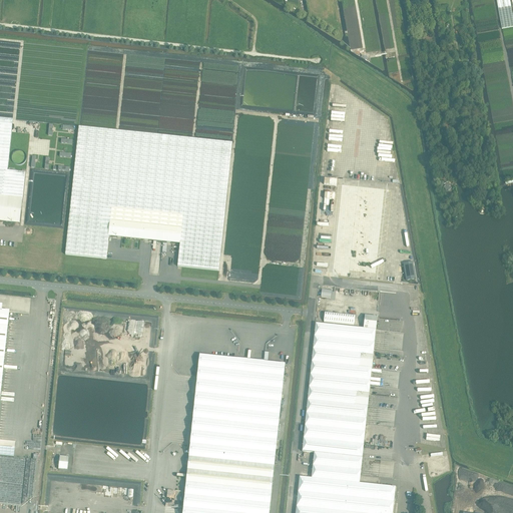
[(496,0),(502,29),(512,26),(512,16),(512,8),(509,0),(496,0)]
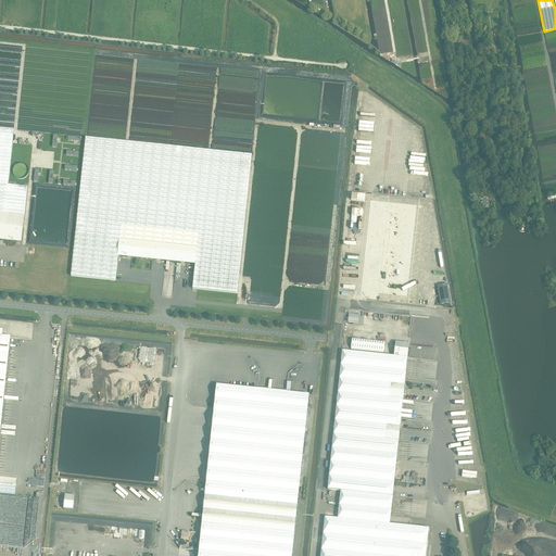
[(0,128),(0,212),(24,215),(27,188),(8,186),(13,130),(0,128)]
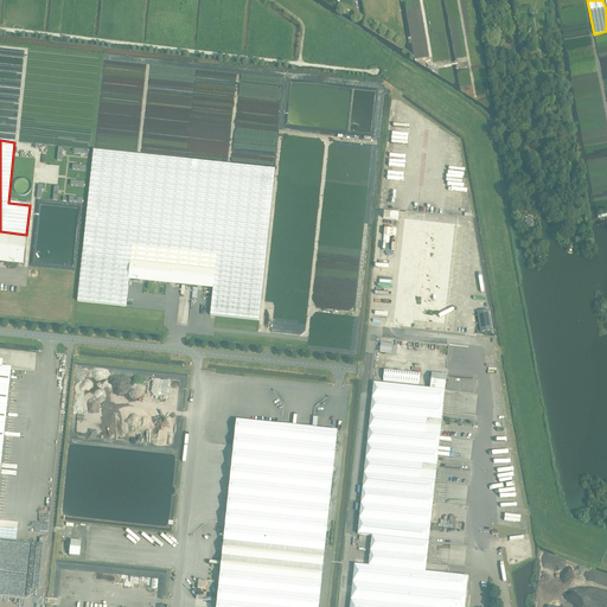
[(93,151),(77,302),(126,307),(128,280),(132,248),(216,256),(212,289),(210,315),(215,317),(259,320),(274,170),(93,151)]
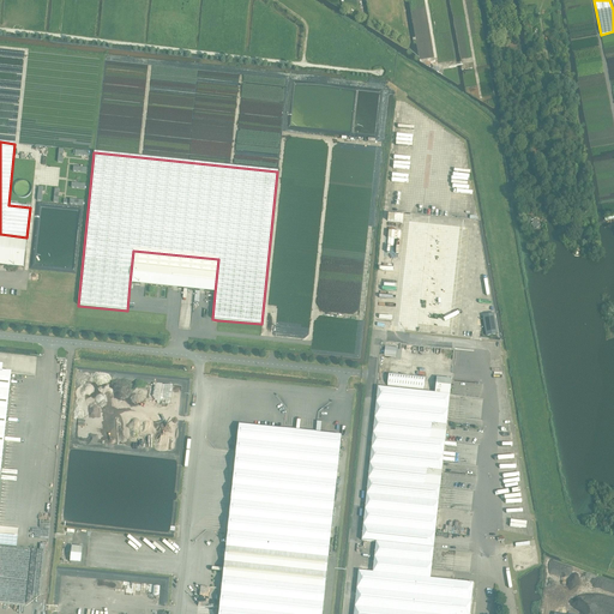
[(24,269),(26,238),(0,234),(0,266),(4,268),(4,266),(24,269)]
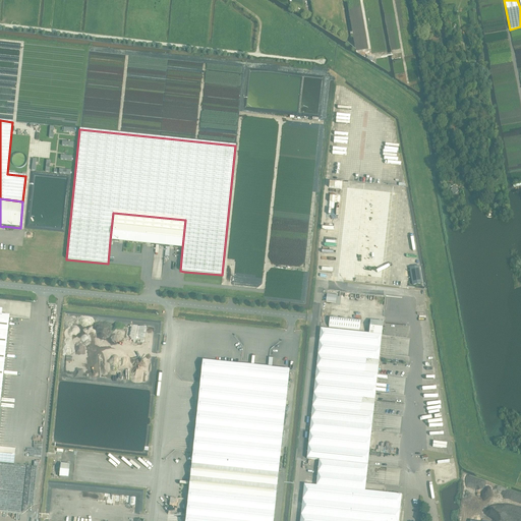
[(110,240),(182,248),(185,220),(113,213),(110,240)]
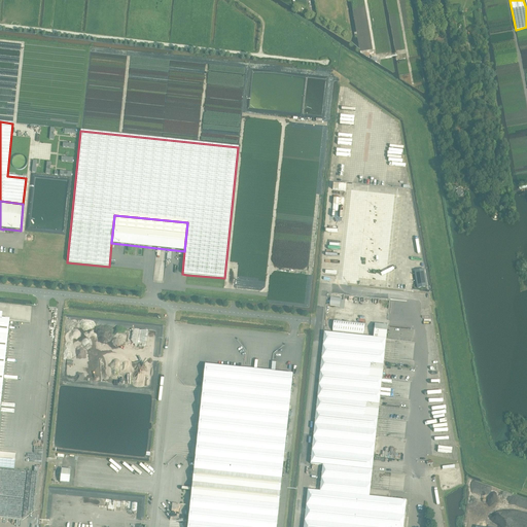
[(424,270),(414,271),(417,288),(426,287),(424,270)]
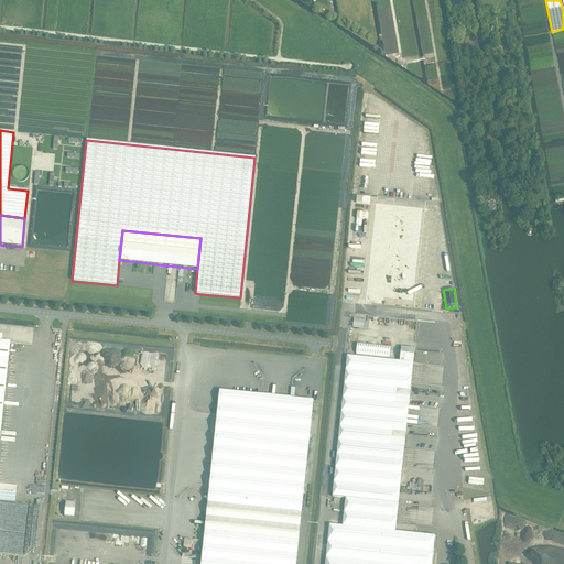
[(0,438),(10,343),(0,340),(0,438)]
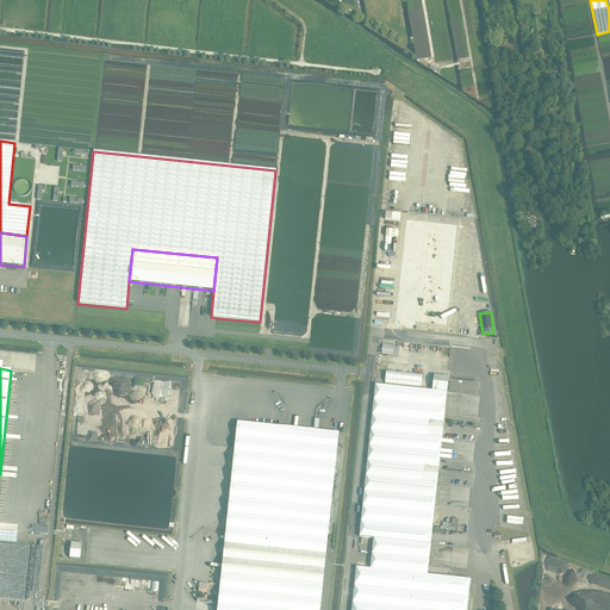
[(422,374),(386,371),(385,384),(421,387),(422,374)]
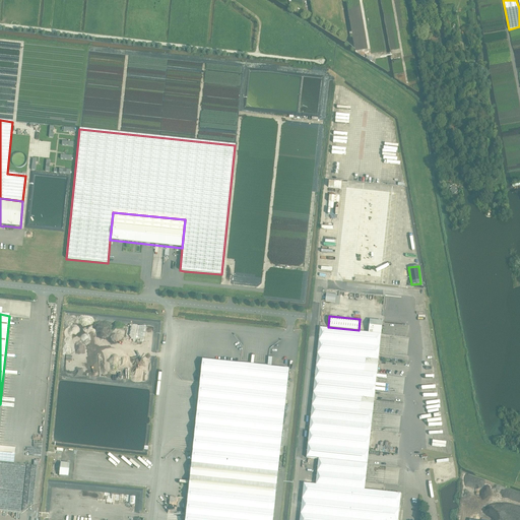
[(320,328),(308,440),(369,446),(371,431),(367,430),(369,412),(373,412),(375,391),(371,391),(373,373),(377,374),(379,352),(375,352),(377,334),(381,335),(382,322),(370,320),(369,333),(320,328)]
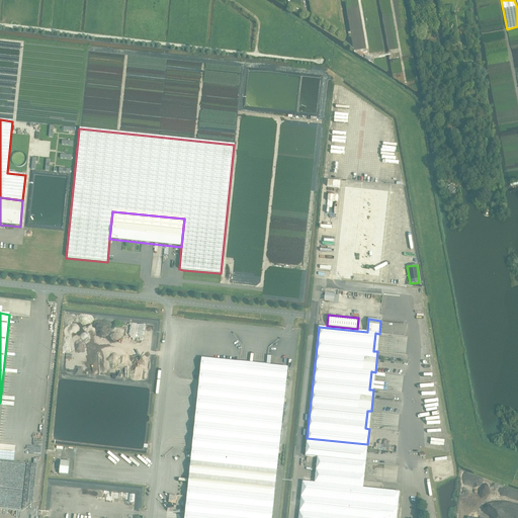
[(271,517),(287,368),(266,365),(240,363),(201,359),(197,398),(184,517),(271,517)]
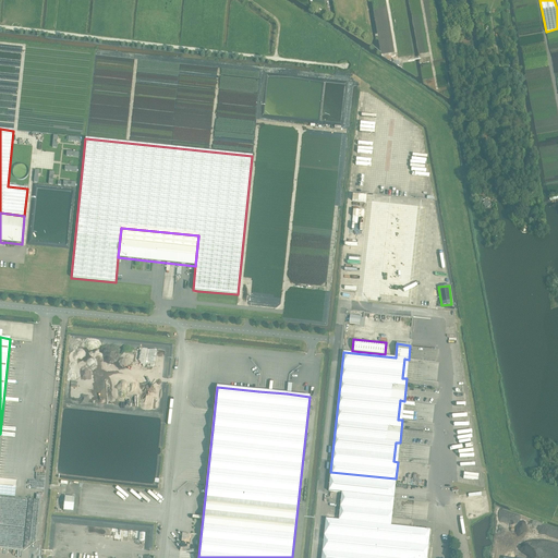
[(328,490),(341,493),(393,498),(396,478),(330,472),(328,490)]
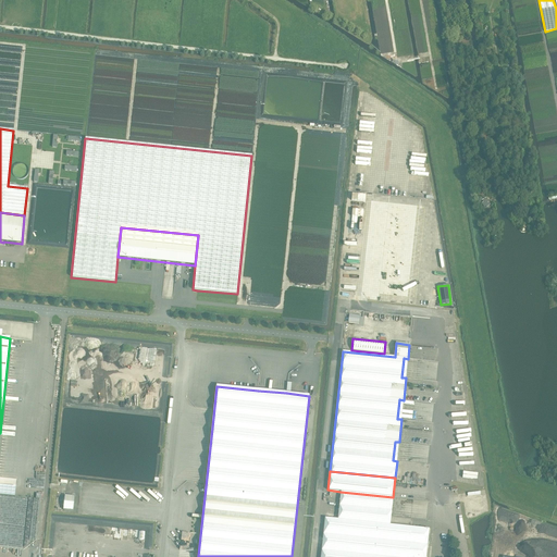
[(425,556),(430,529),(391,524),(393,497),(341,492),(338,519),(325,518),(320,556),(425,556)]
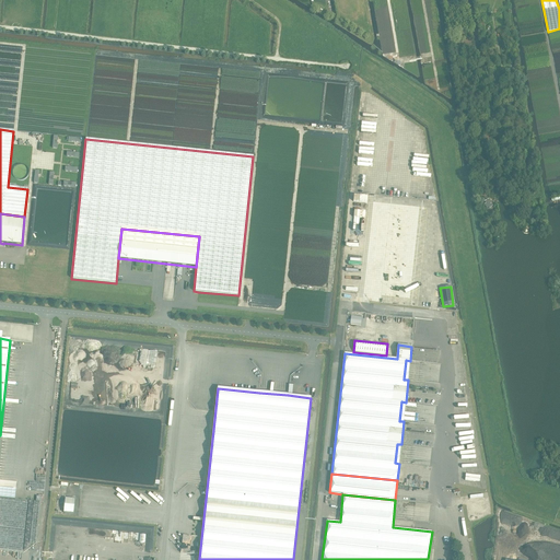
[(65,512),(74,513),(77,499),(67,498),(65,512)]
